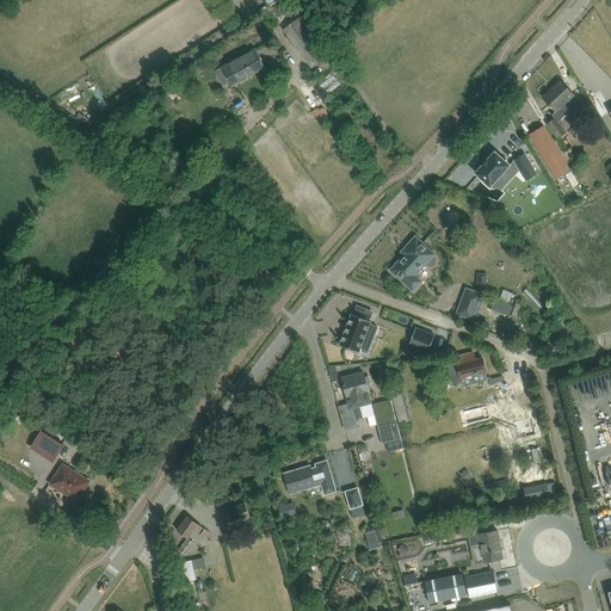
[(301,19),(284,31),(313,69),(328,59),(327,56),(321,47),(325,44),(304,17),(301,19)]
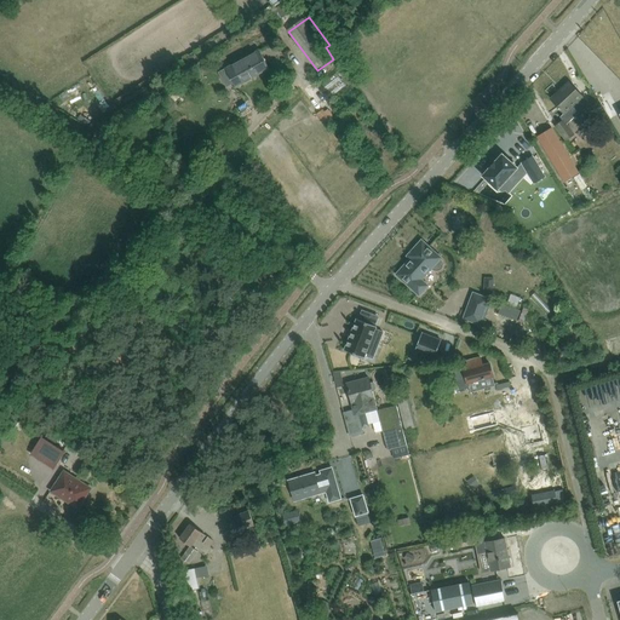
[(251,30),(258,45),(265,42),(258,27),(251,30)]
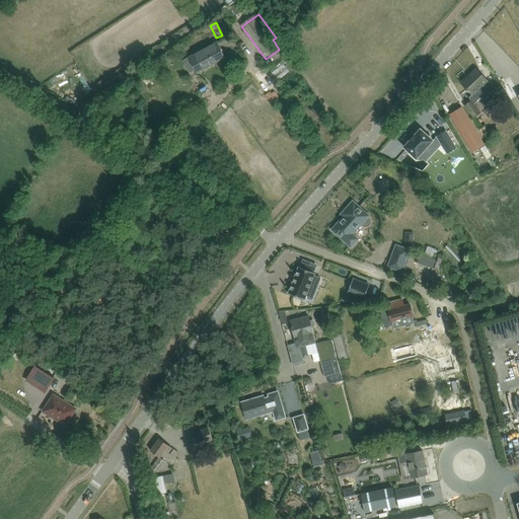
[(225,57),(217,42),(189,57),(197,73),(225,57)]
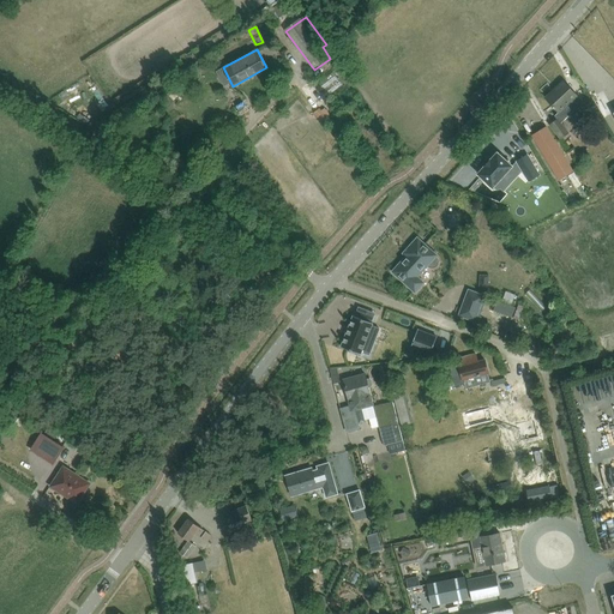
[(560,90),(548,101),(554,106),(553,107),(554,109),(555,108),(559,112),(555,115),(558,119),(561,122),(583,102),(579,97),(577,96),(572,90),(564,82),(558,86),(560,90)]
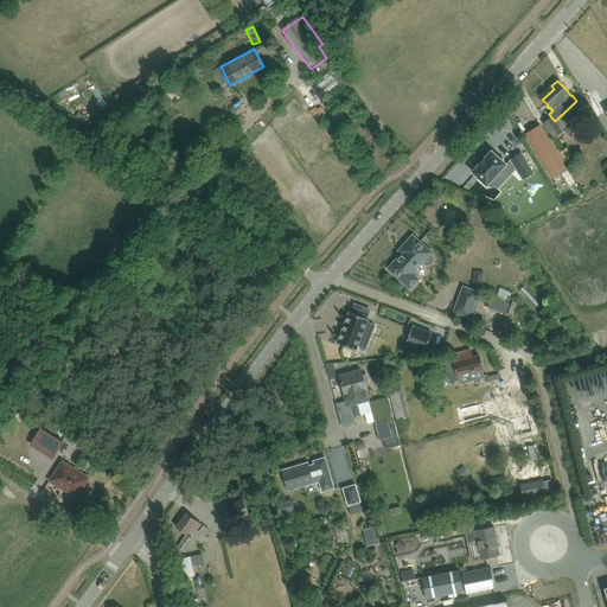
[(167,96),(163,103),(170,107),(173,101),(167,96)]
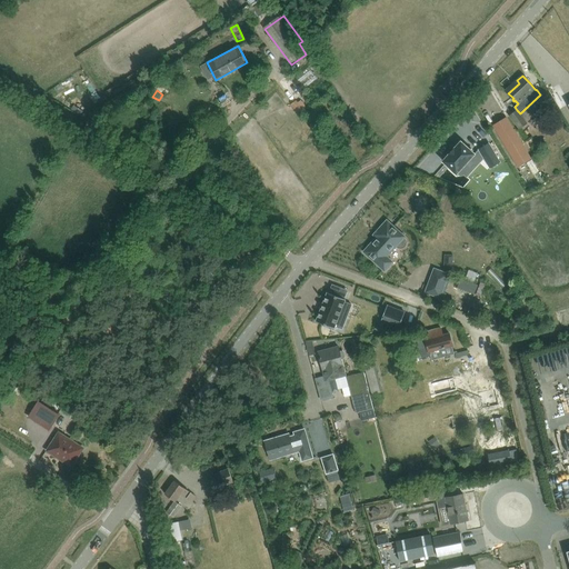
[(406,111),(417,98),(406,90),(396,103),(406,111)]
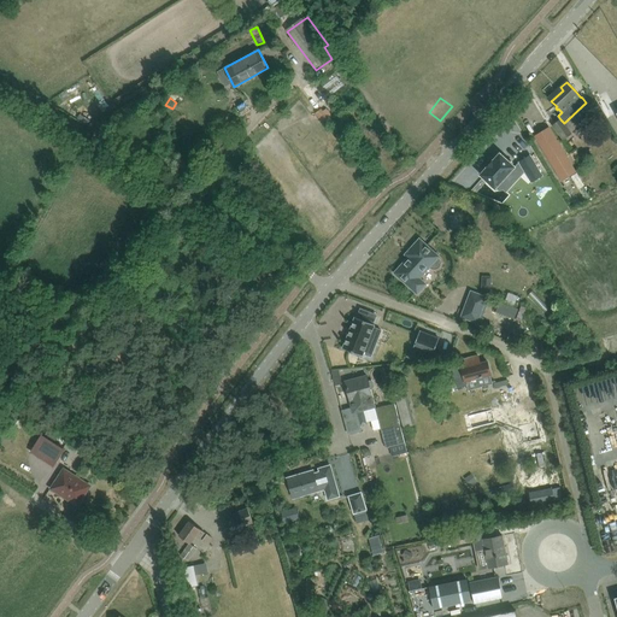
[(334,101),(323,109),(330,119),(341,111),(334,101)]
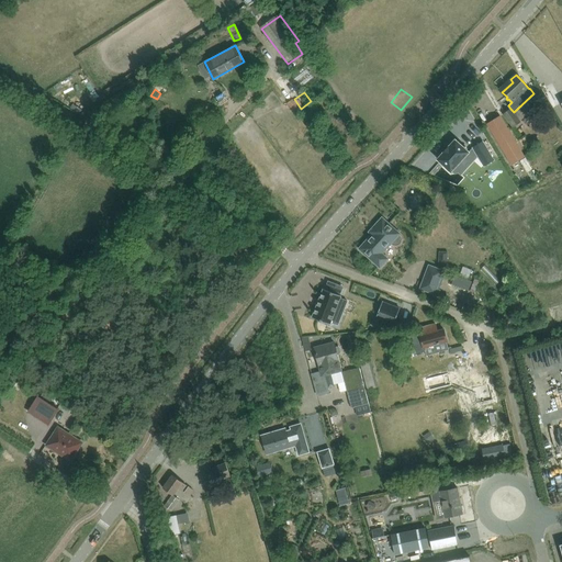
[(227,100),(224,94),(217,100),(221,105),(227,100)]
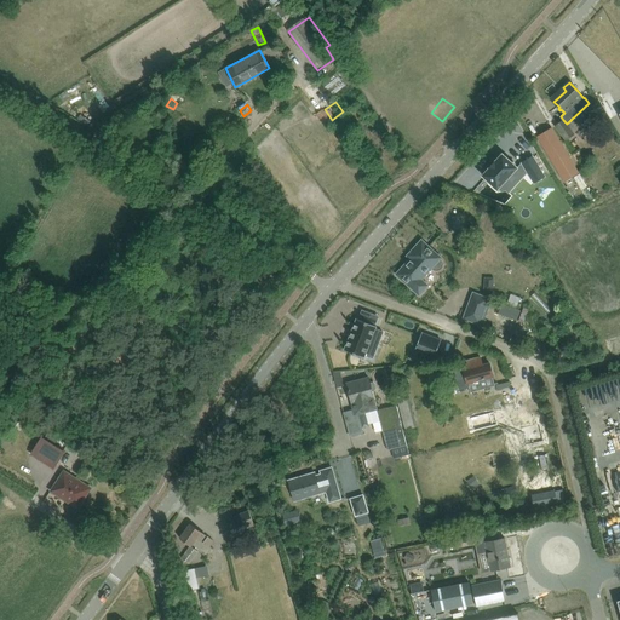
[(424,116),(411,125),(419,139),(432,131),(424,116)]
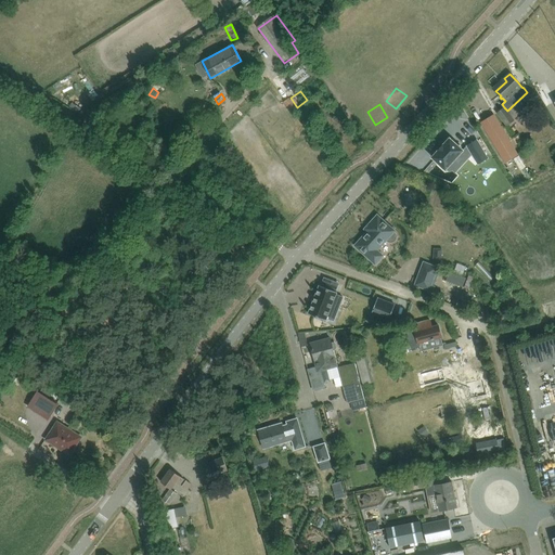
[(504,107),(497,113),(506,127),(515,120),(507,111),(504,107)]
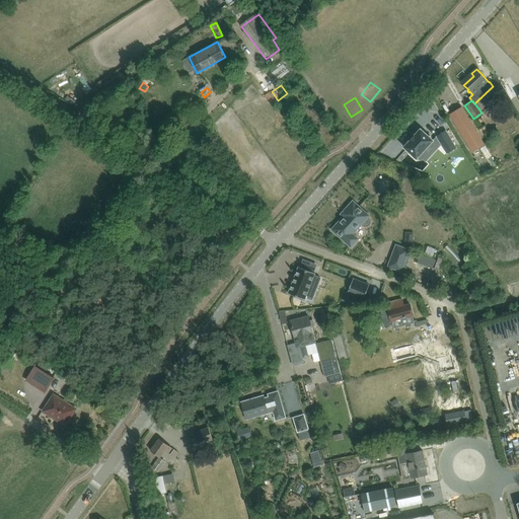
[(484,145),(462,107),(449,115),(471,152),(484,145)]
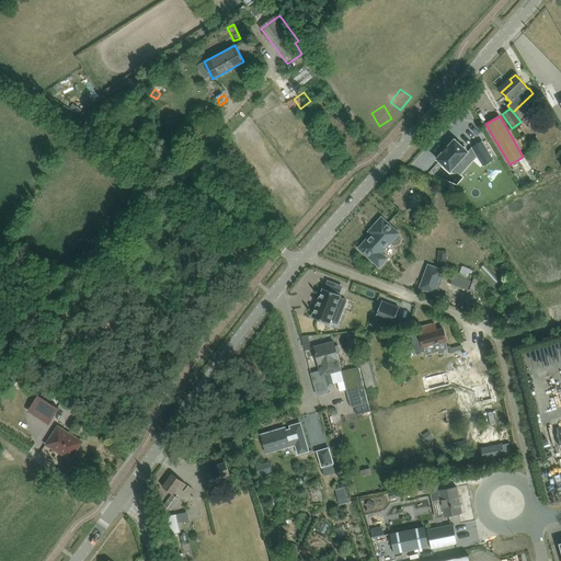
[(455,139),(436,159),(449,171),(468,151),(455,139)]
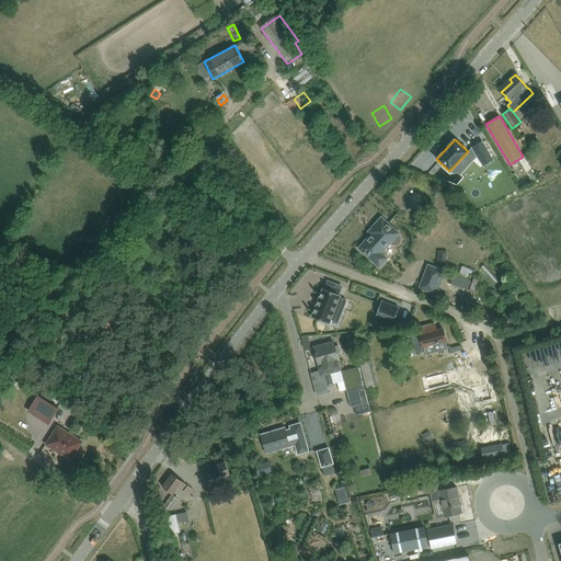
[(482,145),(473,150),(484,169),(494,163),(482,145)]
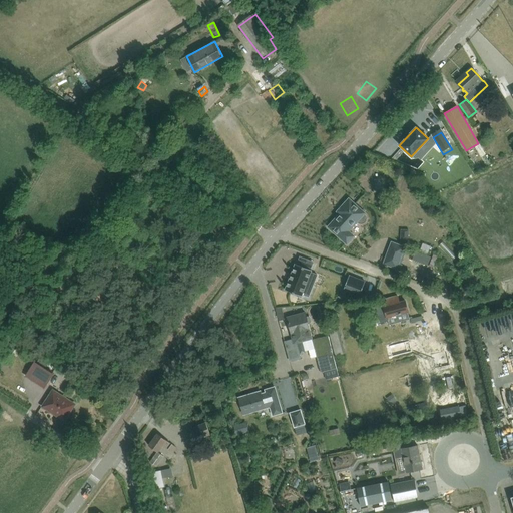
[(479,143),(475,146),(481,157),(486,154),(479,143)]
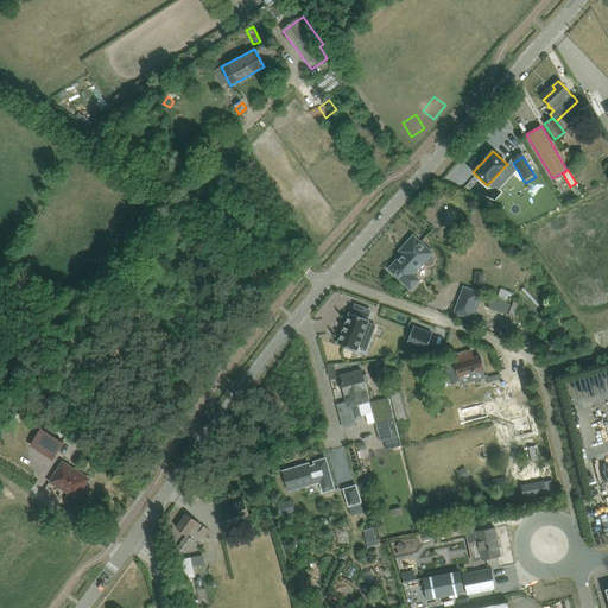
[(568,188),(574,198),(584,192),(578,182),(568,188)]
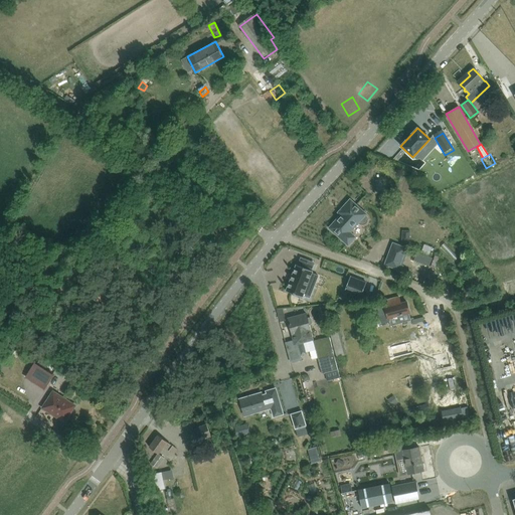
[(346,210),(330,228),(348,244),(355,237),(349,232),(358,222),(361,224),(363,225),(366,224),(368,222),(368,219),(368,217),(366,214),(350,200),(343,208),(346,210)]
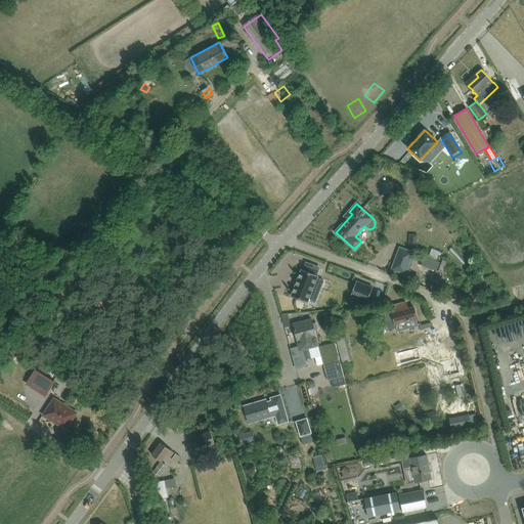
[(412,253),(400,248),(393,269),(405,273),(412,253)]
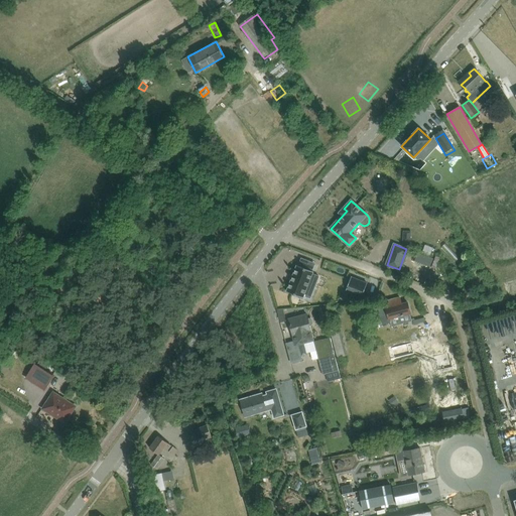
[(414,261),(430,266),(433,258),(418,252),(414,261)]
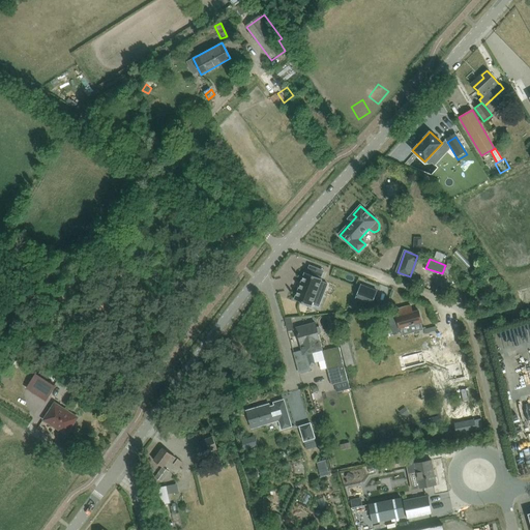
[(304,272),(294,299),(312,305),(318,290),(324,293),(327,284),(321,282),(322,280),(320,278),(323,270),(310,265),(306,273),(304,272)]
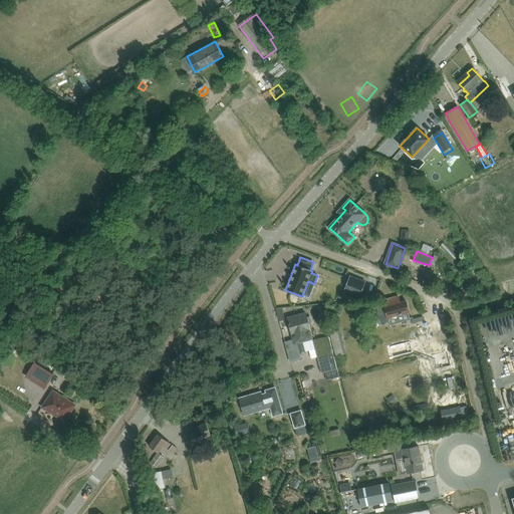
[(349,276),(345,288),(360,294),(364,282),(349,276)]
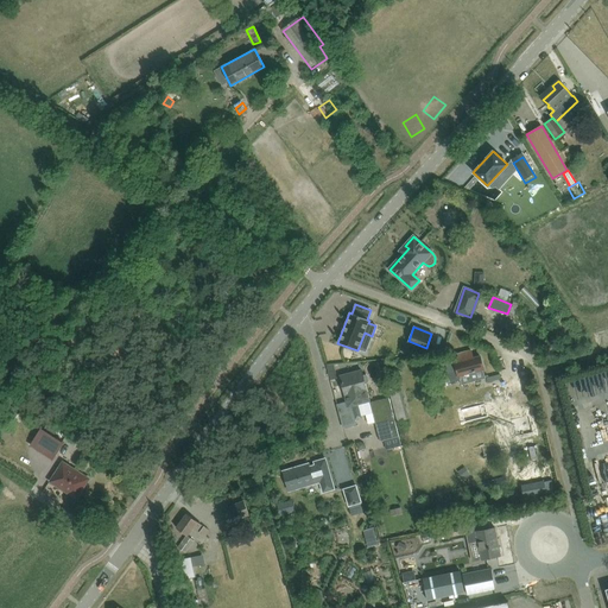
[(460,375),(483,369),(480,356),(474,359),(472,350),(453,355),(454,359),(445,361),(450,380),(453,381),(458,380),(460,378),(460,375)]
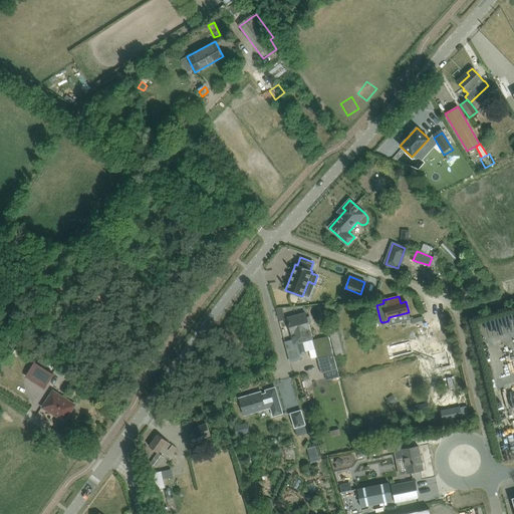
[(306,313),(287,317),(294,343),(302,341),(305,351),(308,350),(315,349),(313,340),(312,339),(308,324),(310,323),(311,321),(310,318),(309,317),(307,317),(306,313)]
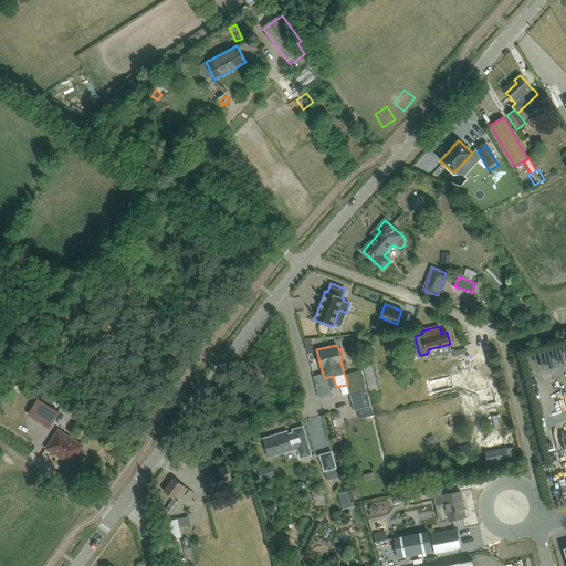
[(475,356),(469,358),(471,371),(496,365),(492,346),(474,350),(475,356)]
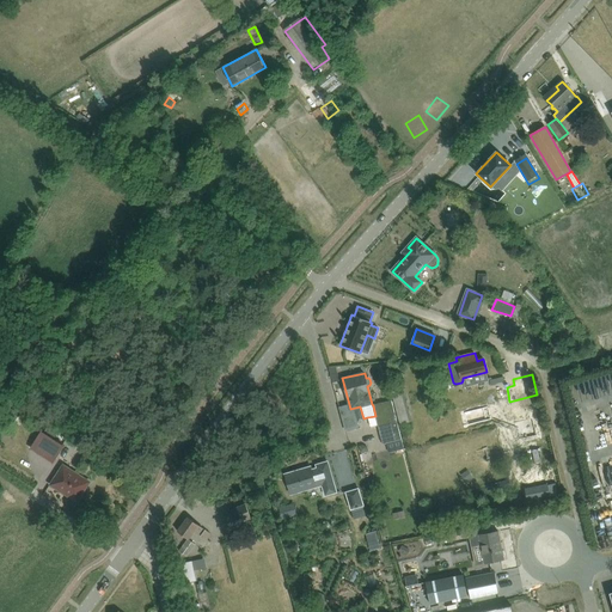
[(412,422),(404,391),(392,395),(401,426),(412,422)]
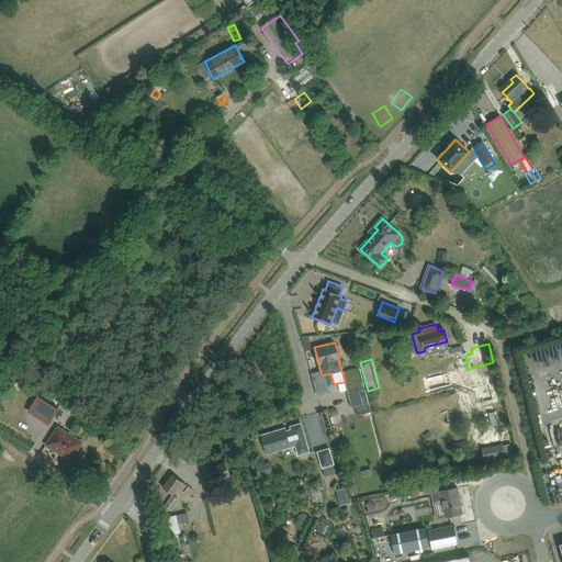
[(345,382),(337,383),(339,392),(347,390),(351,407),(357,406),(363,404),(369,403),(360,368),(343,372),(345,382)]
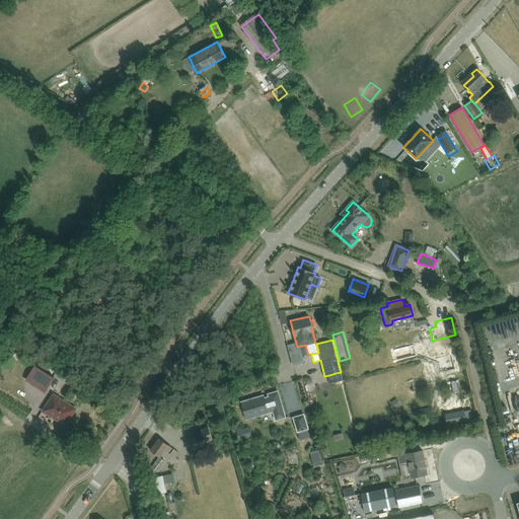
[(16,350),(10,346),(4,355),(10,360),(16,350)]
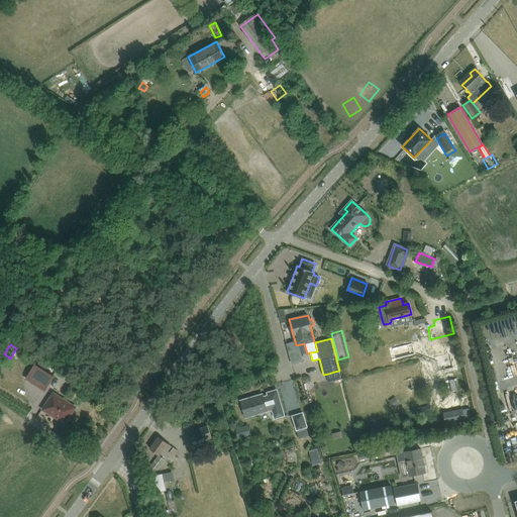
[(56,376),(35,364),(25,379),(44,391),(56,376)]
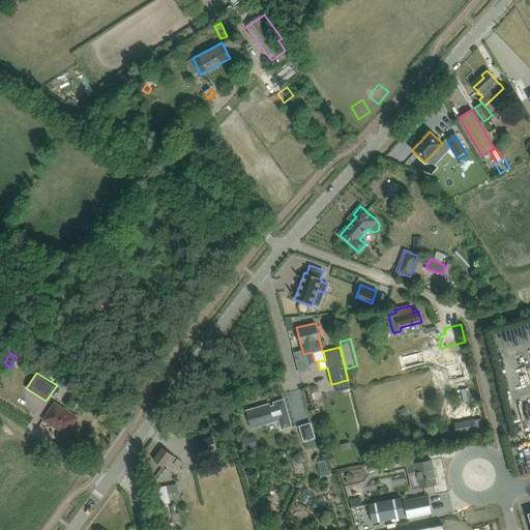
[(245,410),(252,429),(278,420),(282,430),(293,427),(285,399),(273,402),(273,405),(270,406),(269,403),(245,410)]
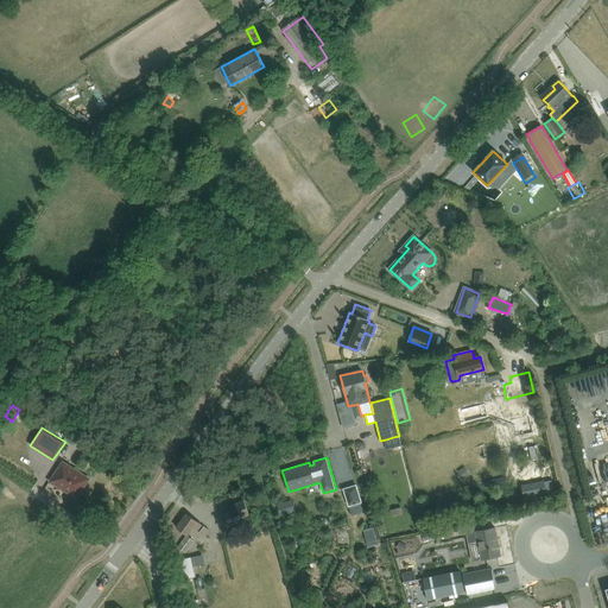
[(88,479),(78,473),(62,462),(50,480),(76,498),(88,479)]
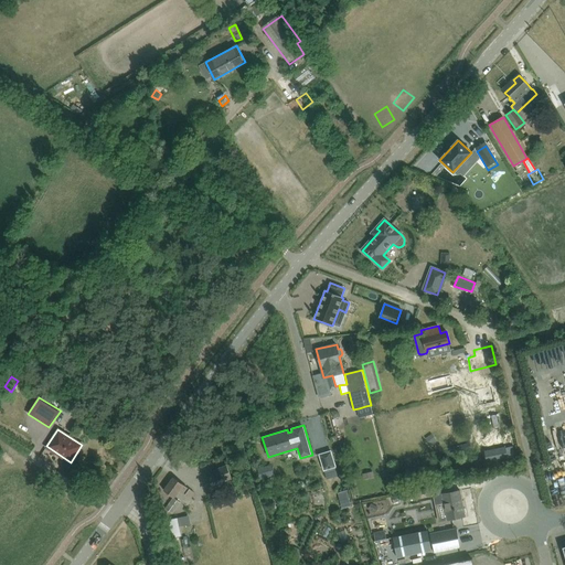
[(512,448),(492,454),(497,466),(516,460),(512,448)]
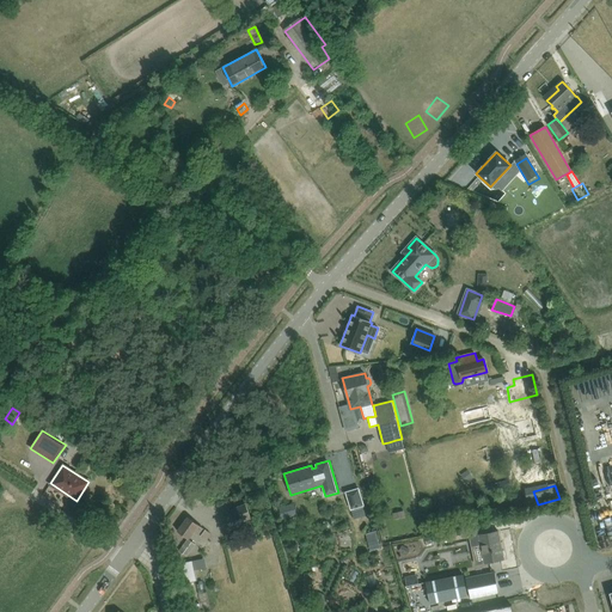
[(359,487),(346,491),(352,510),(353,515),(365,512),(363,506),(365,506),(359,487)]
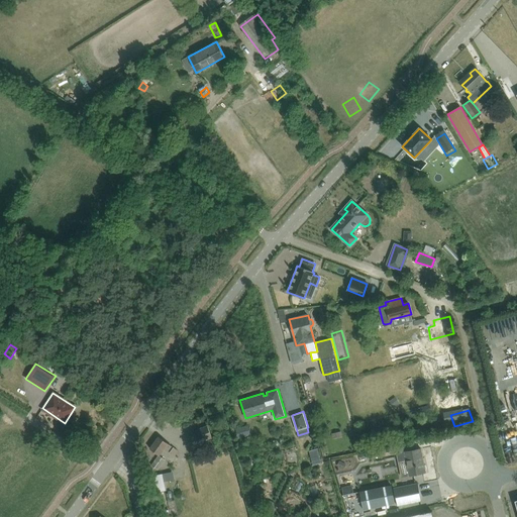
[(208,426),(194,432),(199,444),(212,438),(208,426)]
